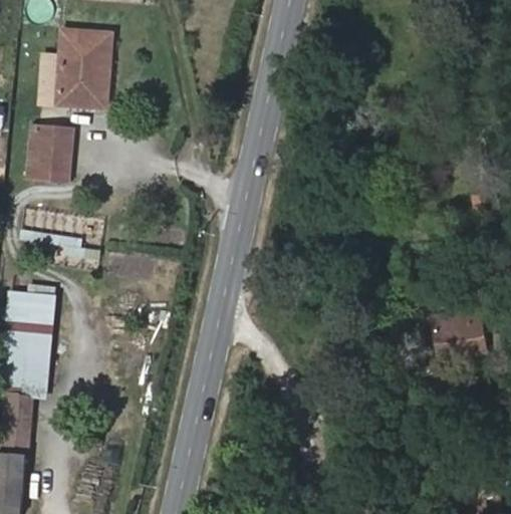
[(59,27),(54,106),(108,110),(114,31),(59,27)]
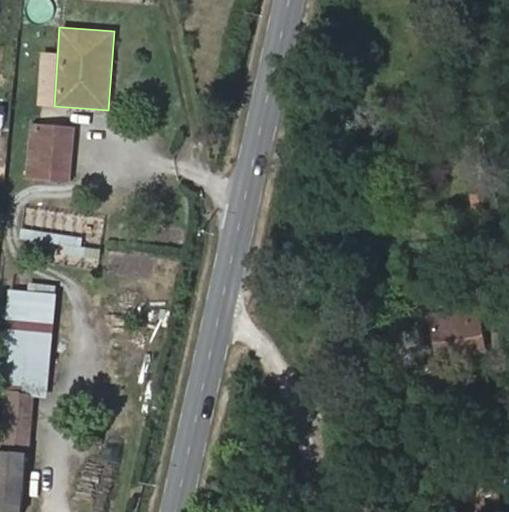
[(75,127),(28,123),(23,175),(70,180),(75,127)]
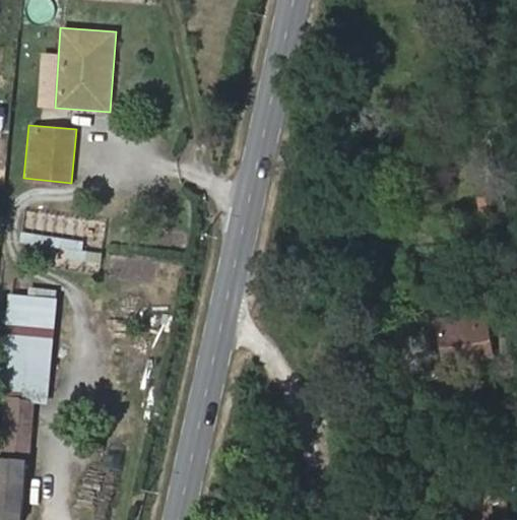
[(83,257),(86,240),(20,231),(19,242),(68,250),(67,255),(83,257)]
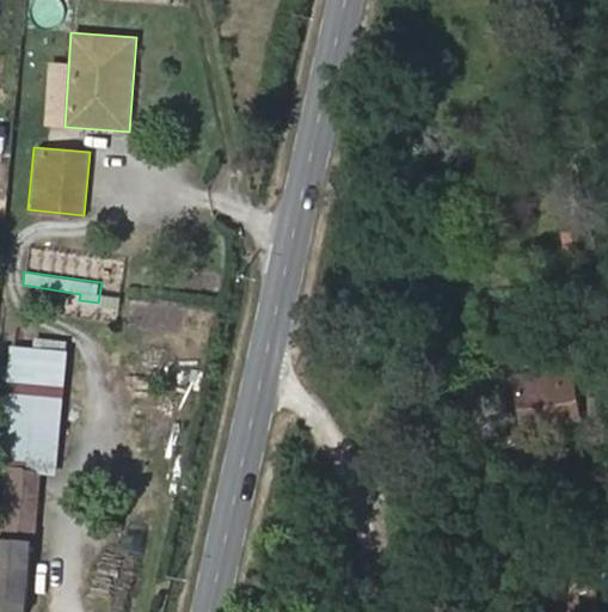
[(66,350),(8,346),(0,454),(56,459),(66,350)]
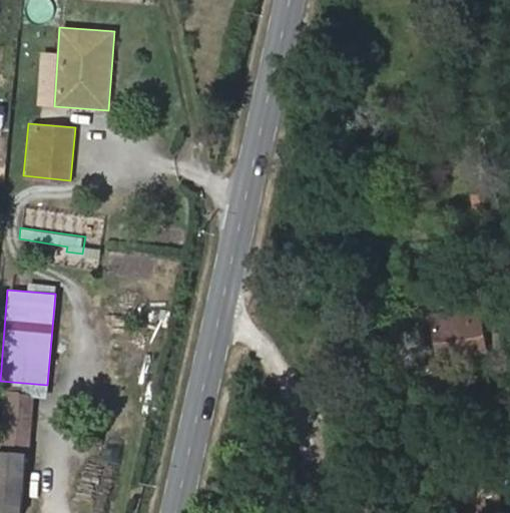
[(442,316),(446,353),(486,348),(482,312),(442,316)]
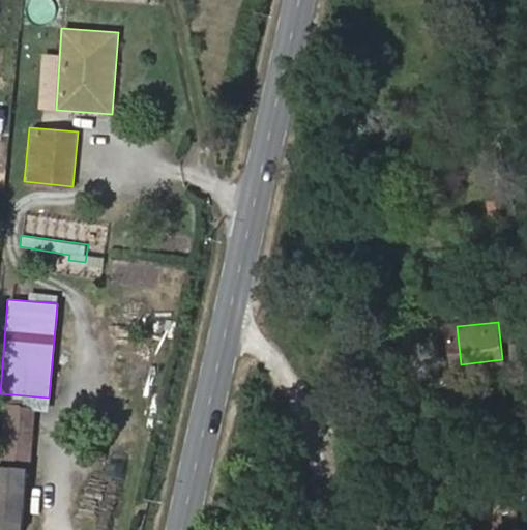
[(26,529),(34,409),(0,407),(0,529),(26,529)]
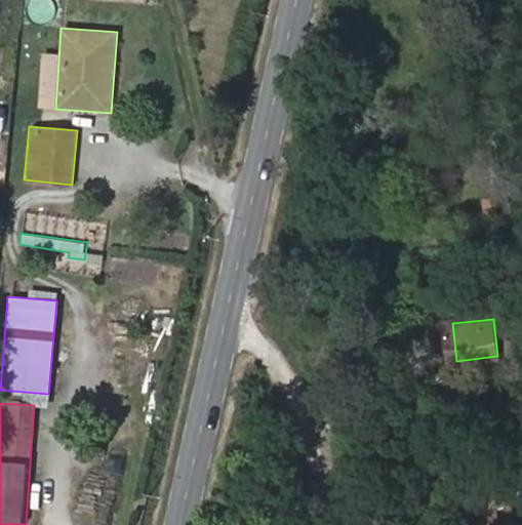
[(458,524),(520,524),(515,508),(458,524)]
